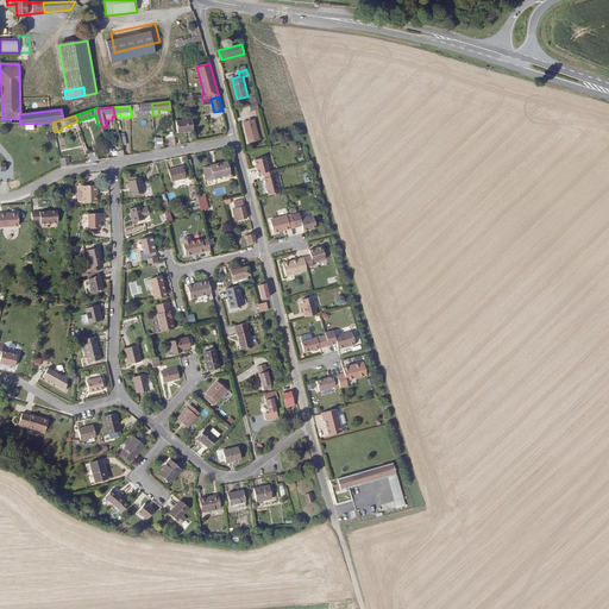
[(193,131),(192,119),(175,121),(177,133),(193,131)]
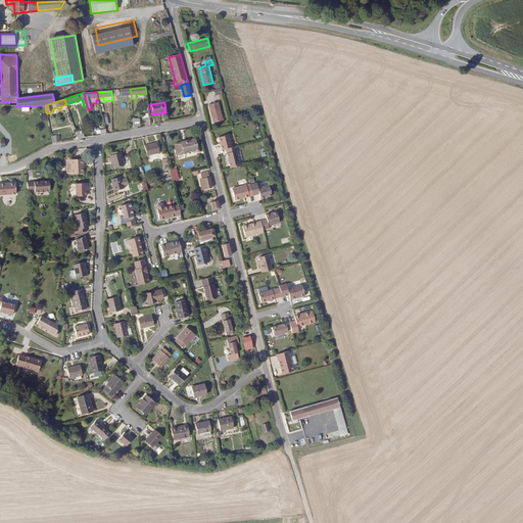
[(222,120),(218,102),(208,105),(214,123),(222,120)]
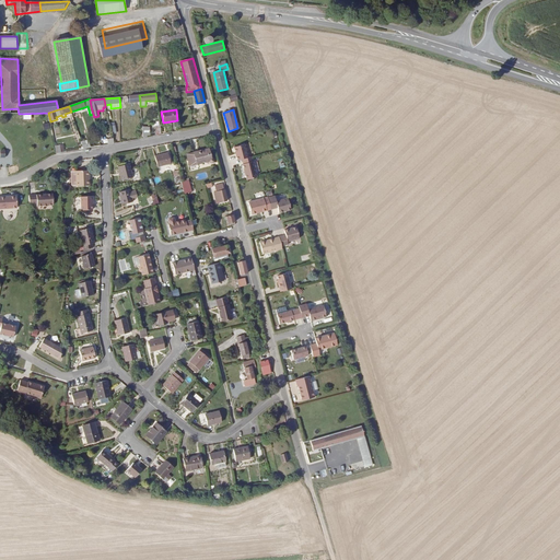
[(65,152),(63,144),(57,146),(56,143),(55,143),(56,153),(65,152)]
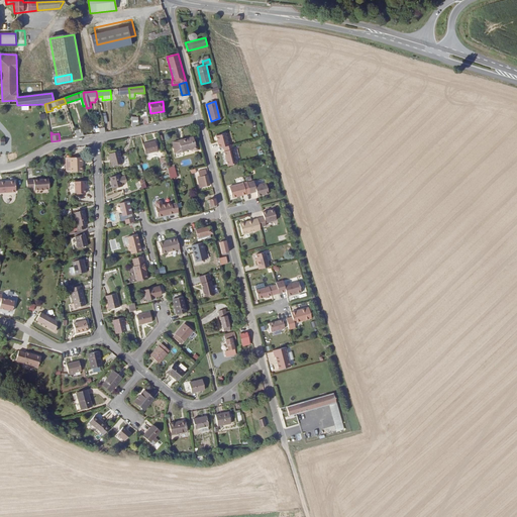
[(223,147),(229,145),(226,133),(216,136),(219,148),(223,147)]
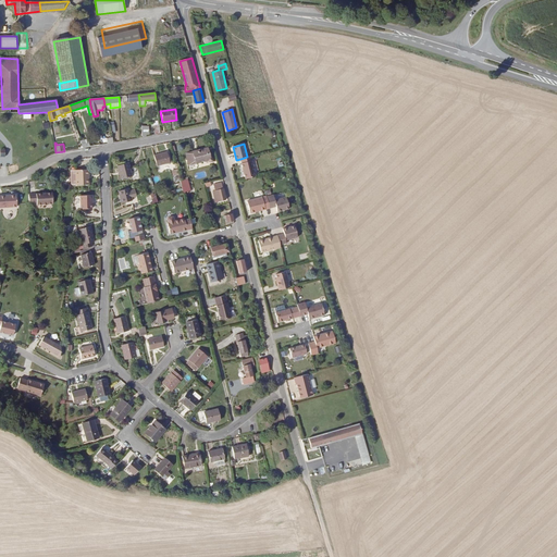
[(186,153),(190,170),(196,169),(195,163),(207,160),(208,161),(209,162),(210,162),(211,162),(212,162),(213,161),(213,160),(213,159),(213,158),(212,157),(211,157),(210,156),(210,157),(207,148),(186,153)]
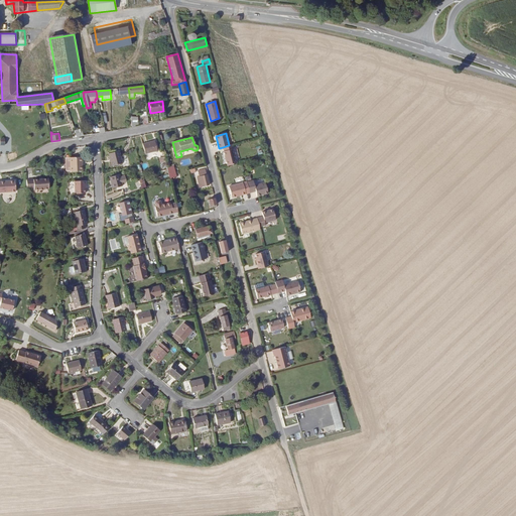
[(157,150),(154,141),(142,144),(145,154),(157,150)]
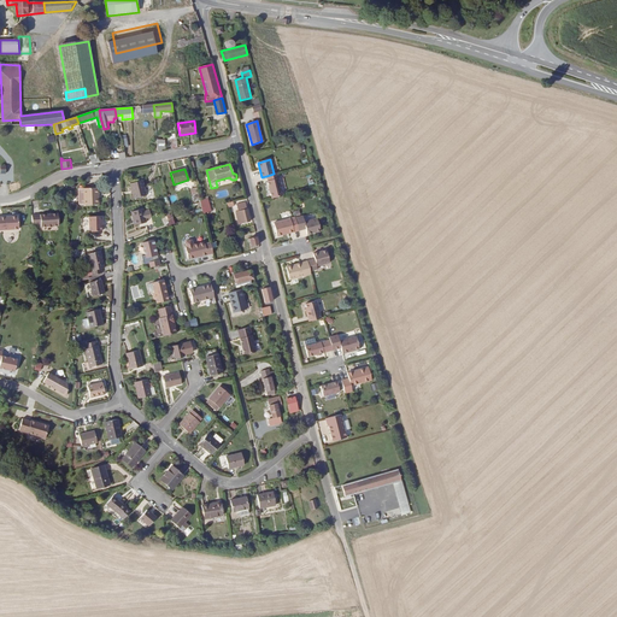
[(283,195),(277,172),(274,174),(266,176),(268,181),(271,199),(283,195)]
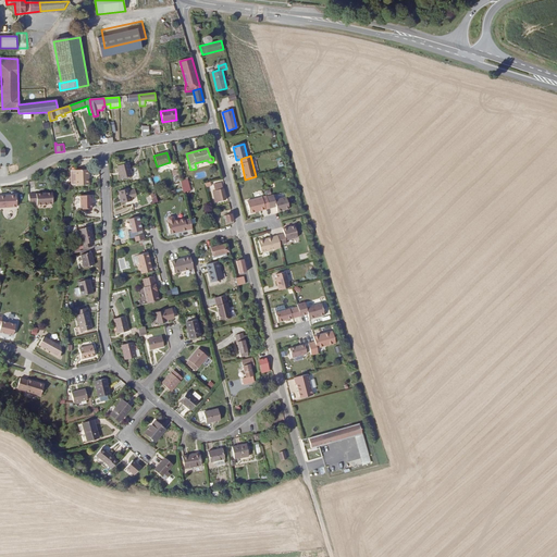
[(132,176),(128,163),(118,165),(121,180),(132,176)]
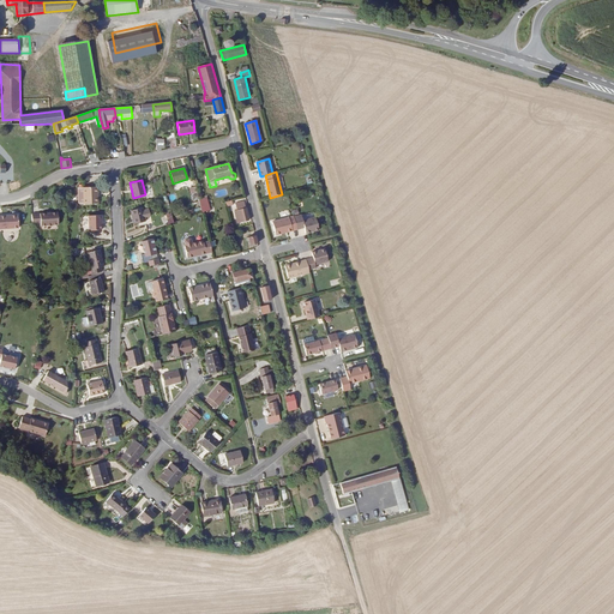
[(98,203),(97,187),(79,187),(78,188),(78,203),(79,204),(98,203)]
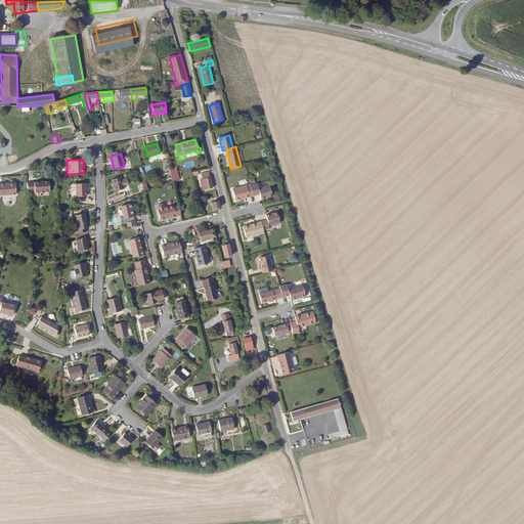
[(178,175),(176,169),(170,171),(171,177),(178,175)]
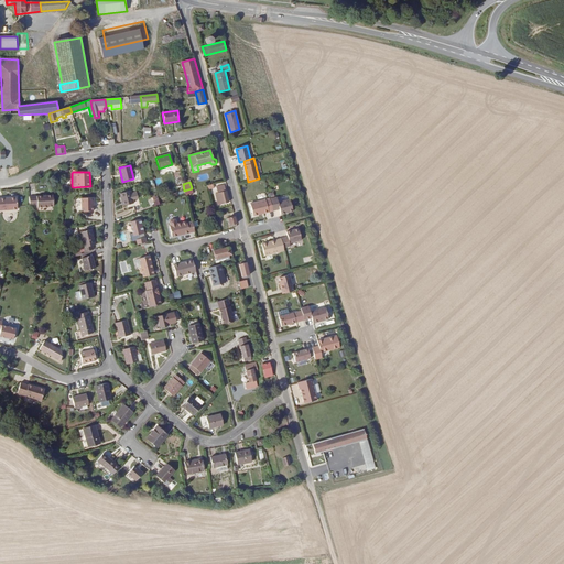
[(226,193),(224,185),(216,187),(217,193),(215,194),(218,205),(228,203),(226,193)]
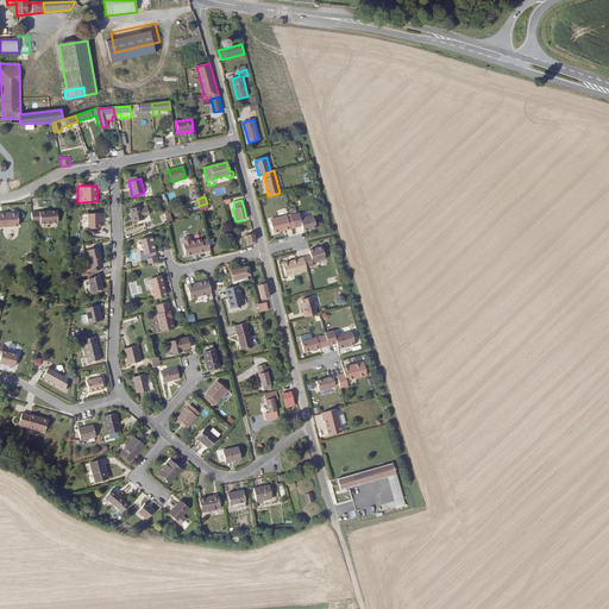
[(142,211),(140,206),(130,209),(133,223),(144,219),(143,215),(149,214),(148,208),(142,211)]
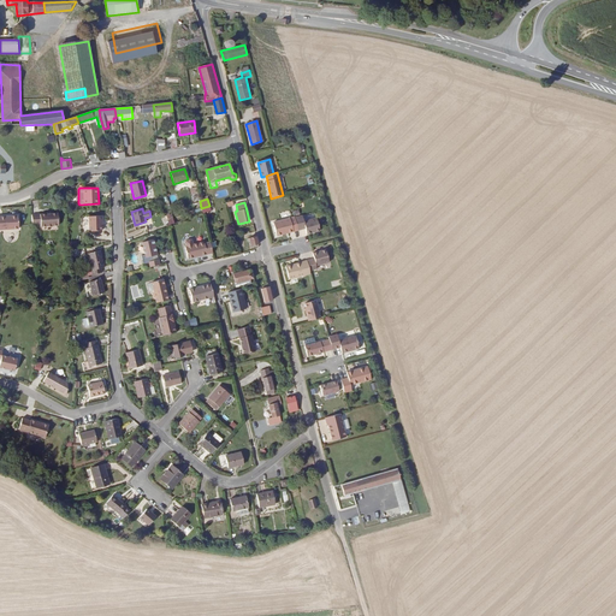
[(58,213),(31,215),(33,225),(41,224),(41,226),(58,225),(58,213)]
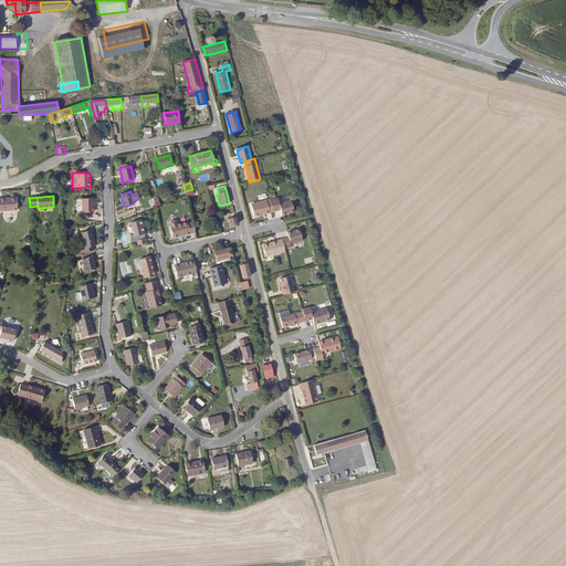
[(282,216),(294,212),(290,197),(279,200),(278,198),(271,200),(274,212),(281,210),(282,216)]
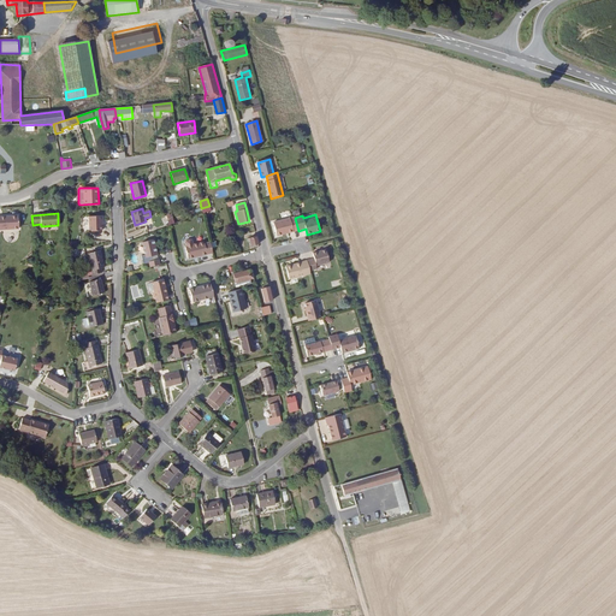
[(18,215),(0,217),(0,229),(18,229),(18,215)]
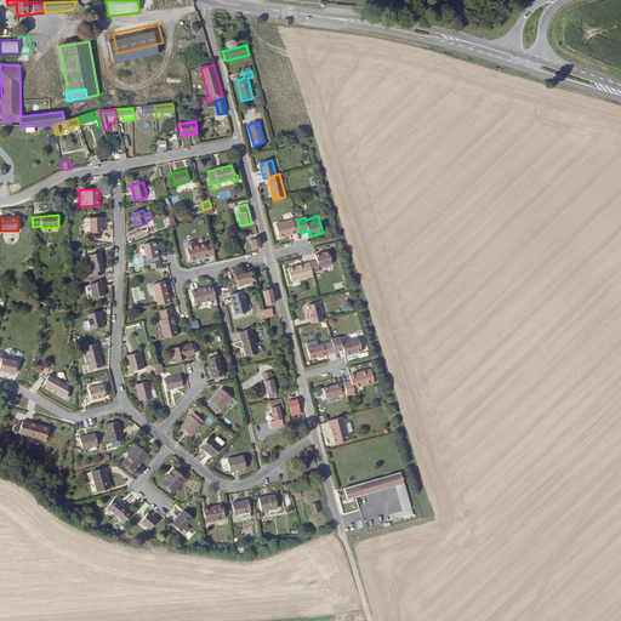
[(103,223),(103,217),(90,218),(90,233),(102,233),(102,223),(103,223)]
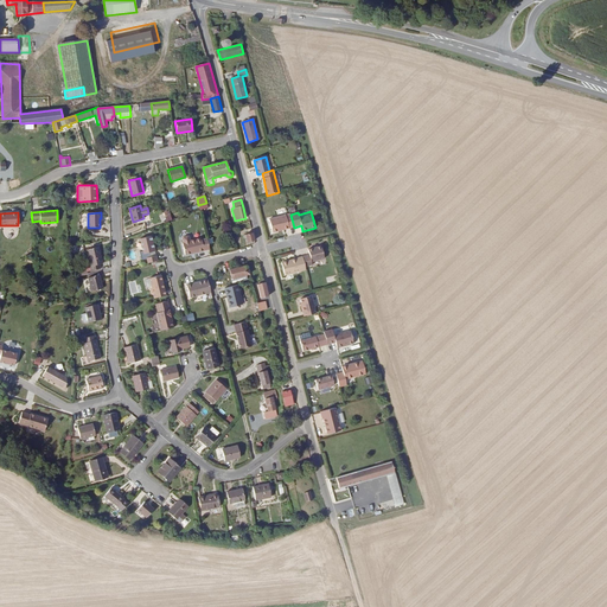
[(294,228),(291,215),(291,213),(269,219),(273,232),(294,228)]
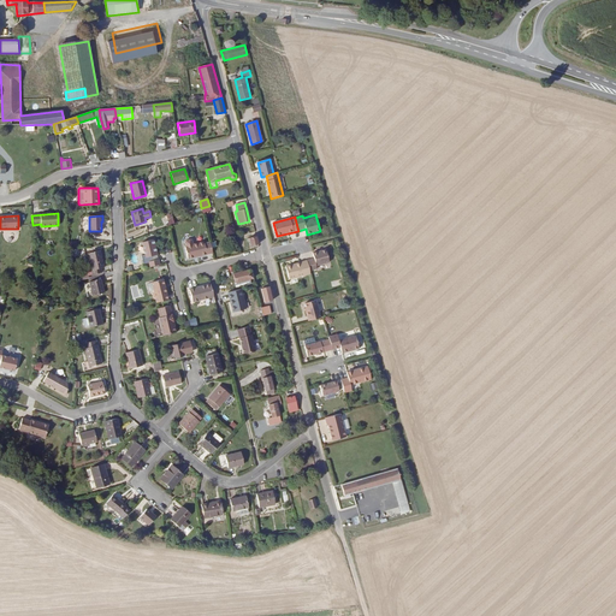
[(258,244),(256,236),(249,238),(247,240),(248,243),(250,242),(250,247),(258,244)]
